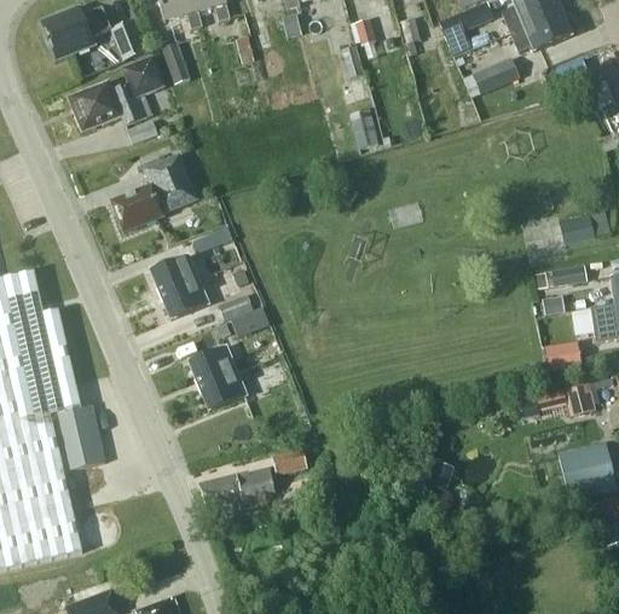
[(161,0),(171,34),(198,27),(191,0),(161,0)]
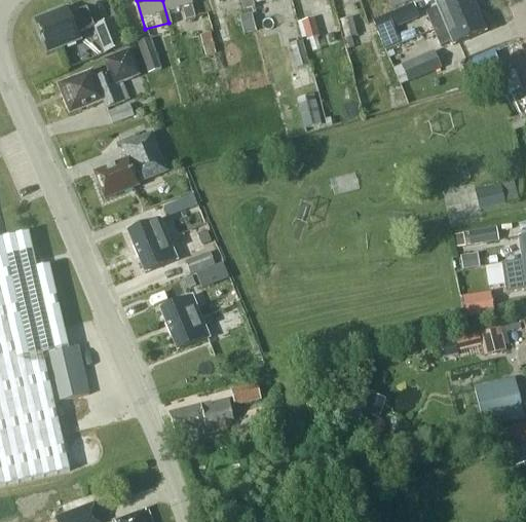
[(162,0),(168,23),(192,16),(187,0),(162,0)]
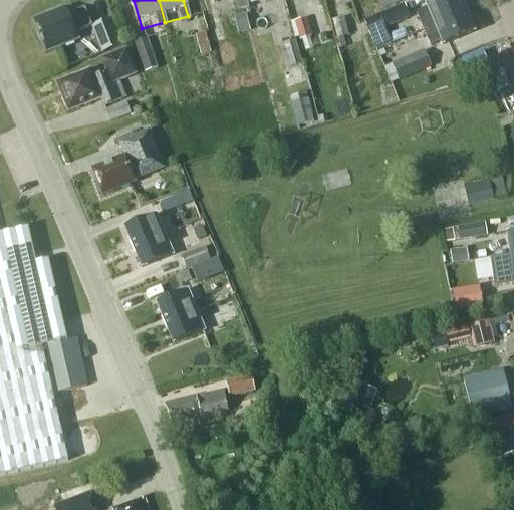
[(377,24),(379,27),(409,14),(403,0),(359,19),(364,30),(377,24)]
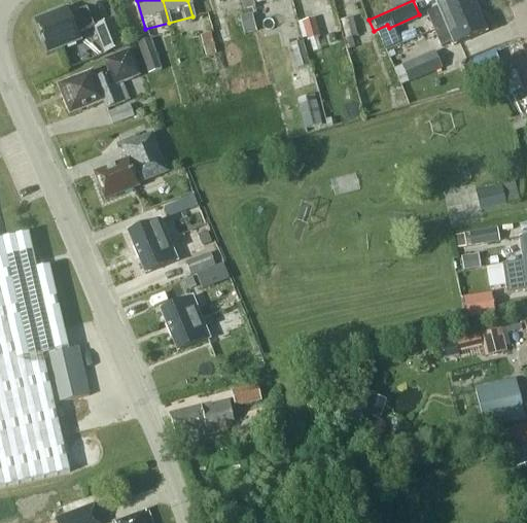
[(433,28),(477,10),(472,0),(441,0),(436,2),(437,5),(426,10),(433,28)]
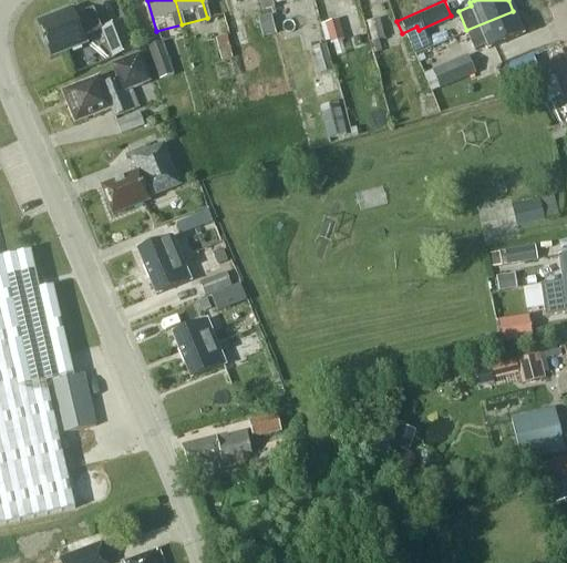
[(344,12),(327,19),(321,1),(302,8),(313,42),(350,29),(344,12)]
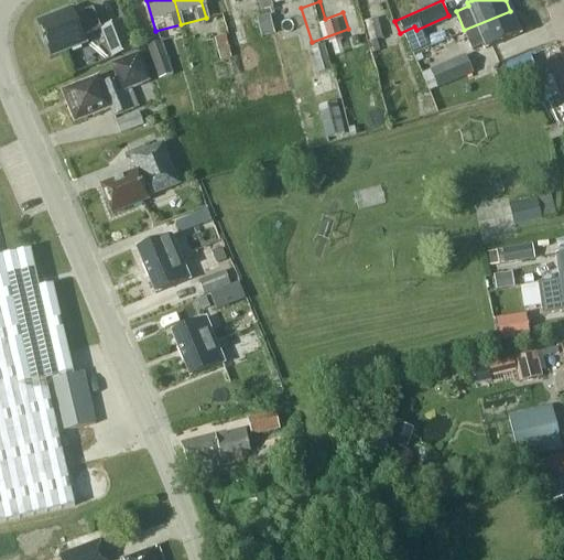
[(100,25),(93,4),(74,12),(72,6),(36,20),(51,53),(85,39),(83,32),(100,25)]
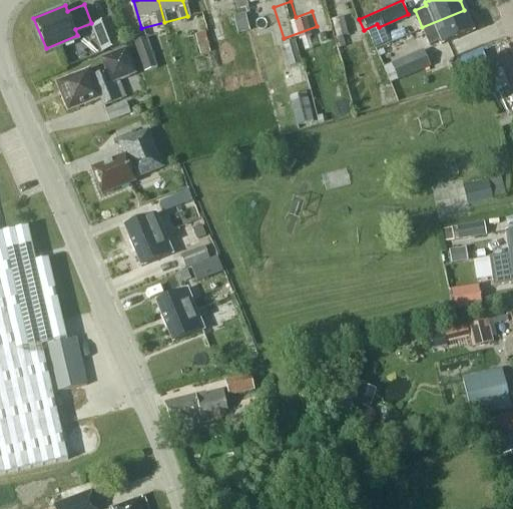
[(473,30),(464,10),(422,27),(429,43),(440,39),(442,43),(473,30)]
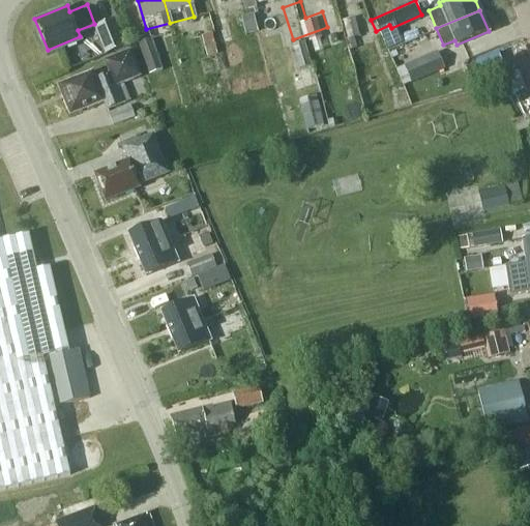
[(94,24),(106,51),(124,44),(114,16),(94,24)]
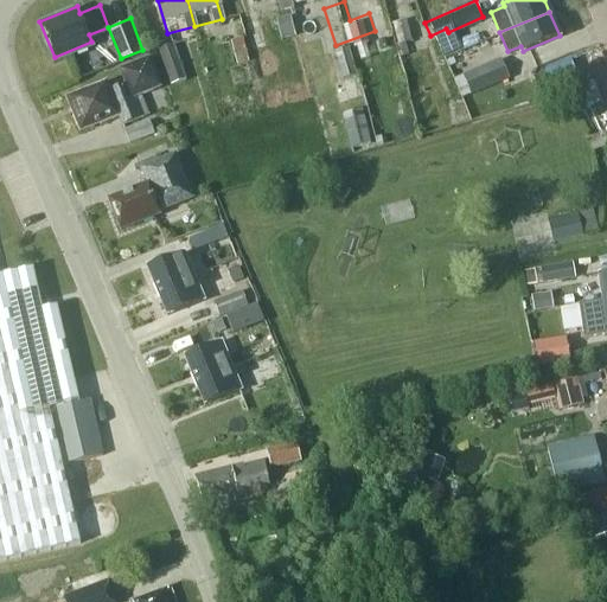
[(179,38),(164,44),(178,79),(193,74),(179,38)]
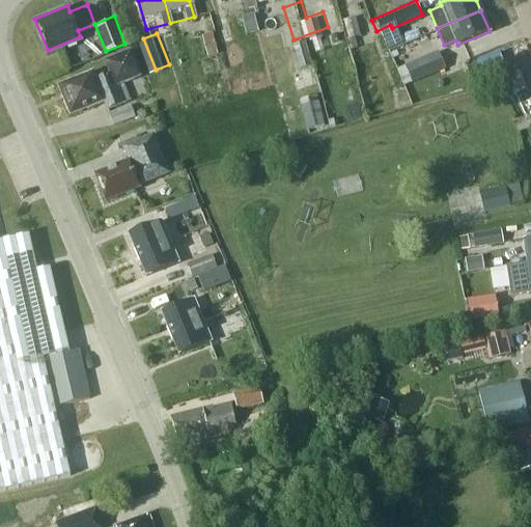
[(292,42),(299,66),(311,62),(305,38),(292,42)]
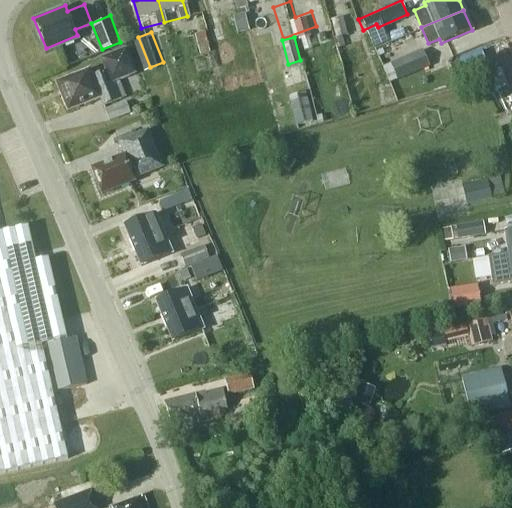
[(106,67),(91,73),(89,67),(57,80),(68,107),(83,100),(84,102),(100,96),(103,103),(125,94),(118,77),(135,70),(125,46),(101,56),(106,67)]
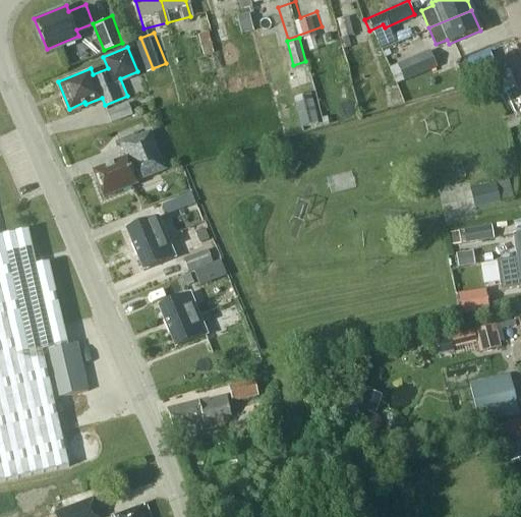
[(389,64),(396,81),(437,64),(428,47),(389,64)]
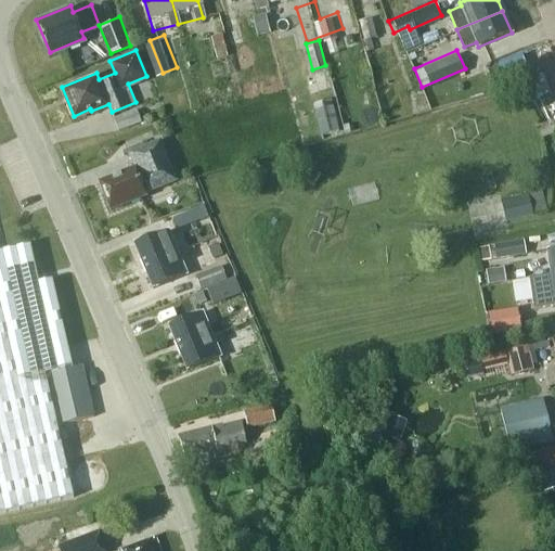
[(331,97),(313,101),(321,132),(338,127),(331,97)]
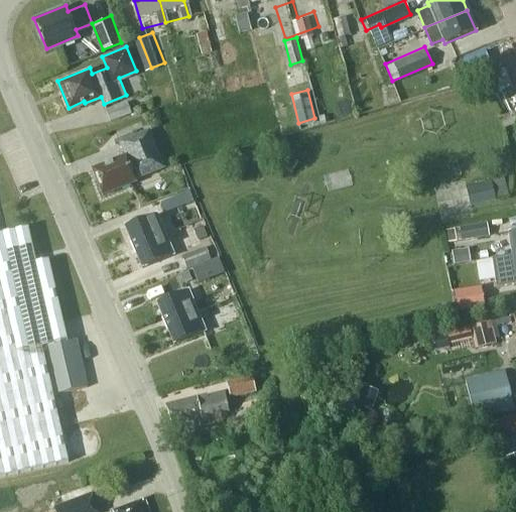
[(105,107),(110,119),(131,111),(127,99),(105,107)]
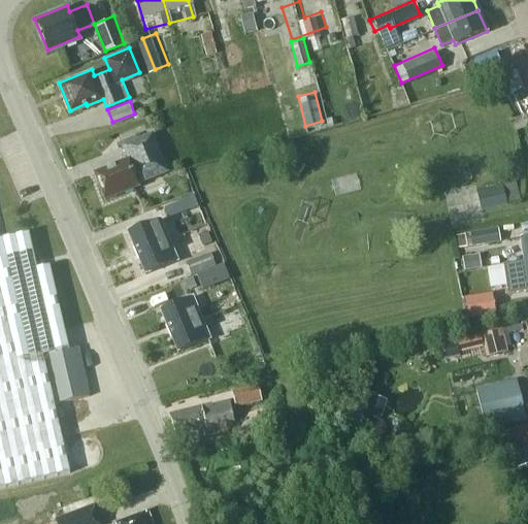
[(163,132),(155,136),(152,130),(122,142),(127,157),(94,170),(104,197),(138,183),(137,181),(167,168),(166,166),(175,162),(163,132)]
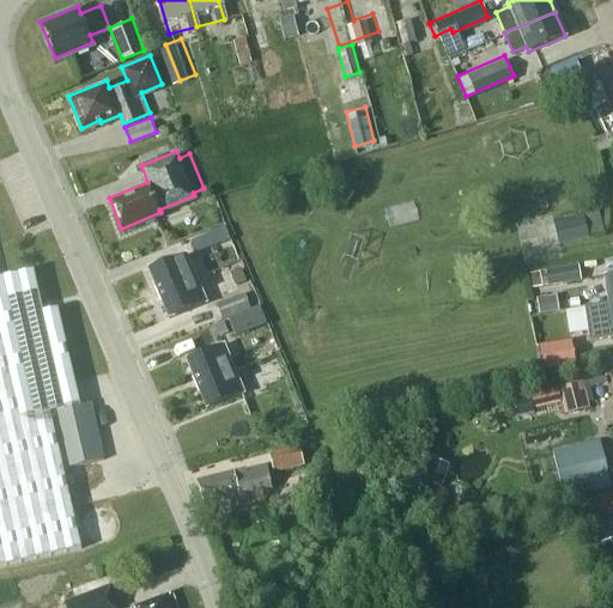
[(610,229),(607,204),(594,205),(596,229),(610,229)]
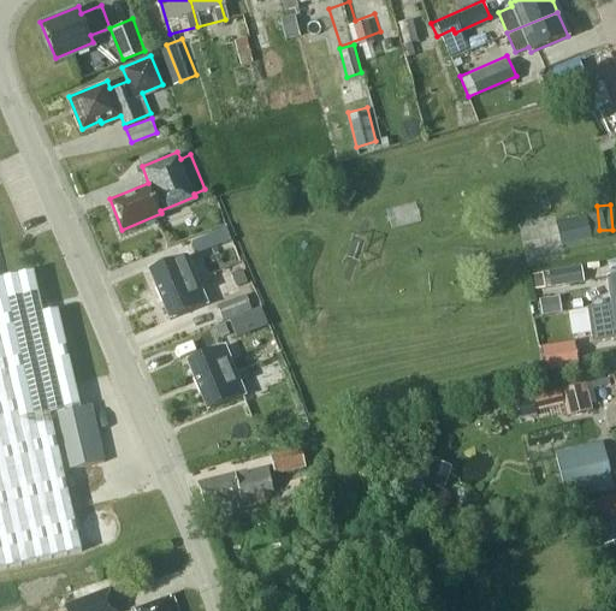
[(592,237),(587,214),(556,220),(561,244),(592,237)]
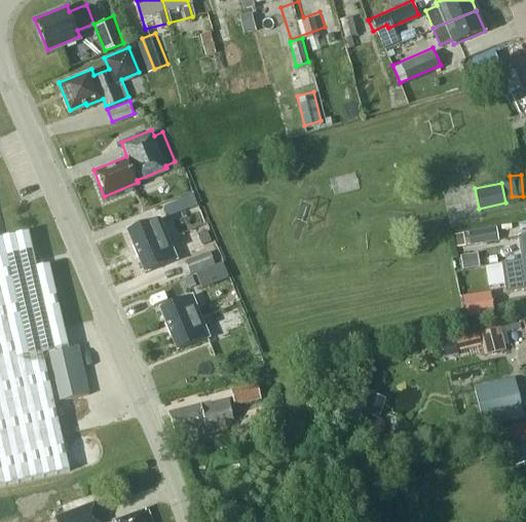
[(184,208),(193,203),(188,192),(179,196),(184,208)]
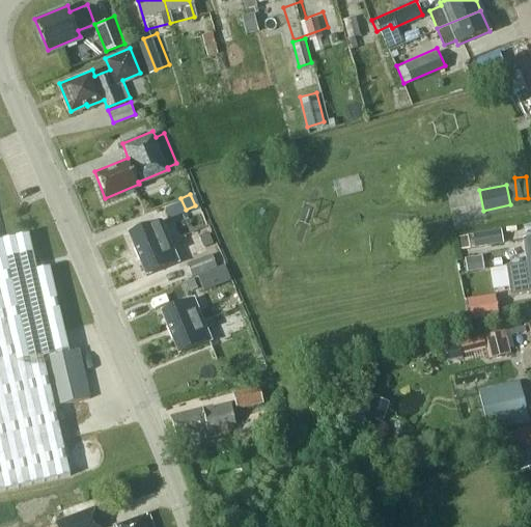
[(129,230),(137,252),(169,239),(160,218),(129,230)]
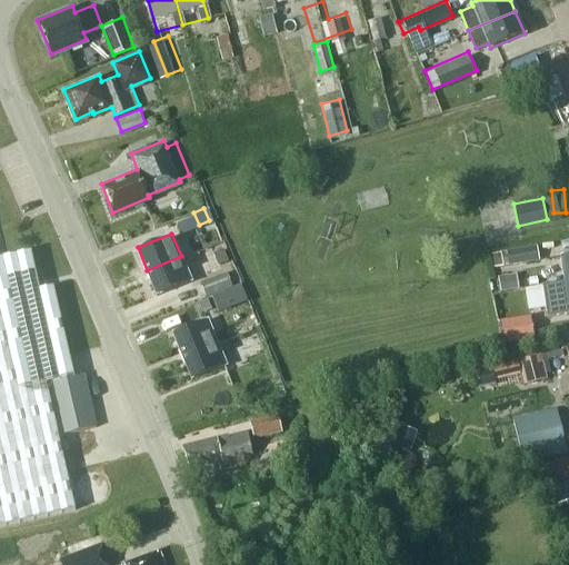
[(539,257),(536,243),(491,250),(495,265),(539,257)]
